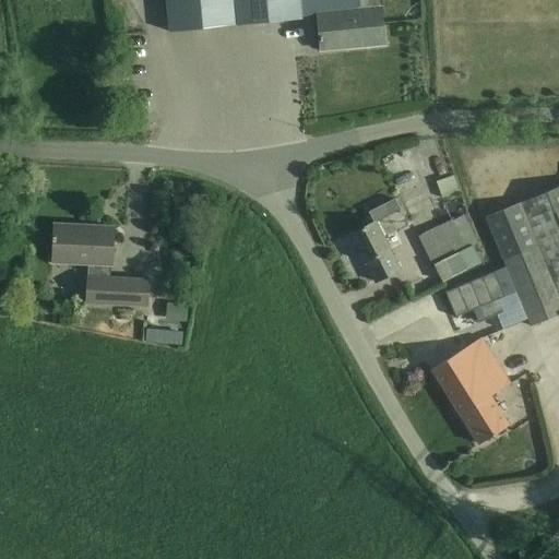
[(168,0),(171,33),(301,20),(299,0),(168,0)]
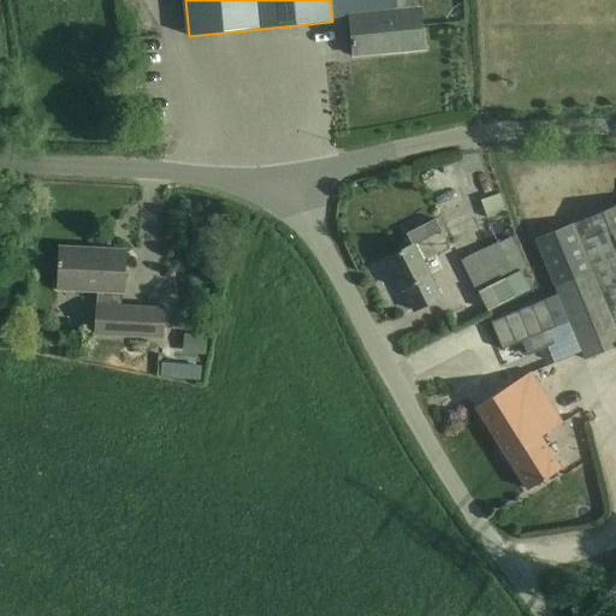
[(356,55),(422,48),(418,0),(332,0),(335,21),(353,18),(356,55)]
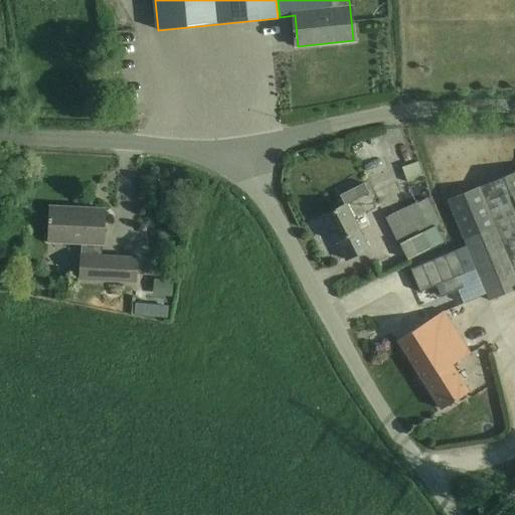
[(424,178),(419,162),(415,163),(407,141),(394,146),(408,184),(424,178)]
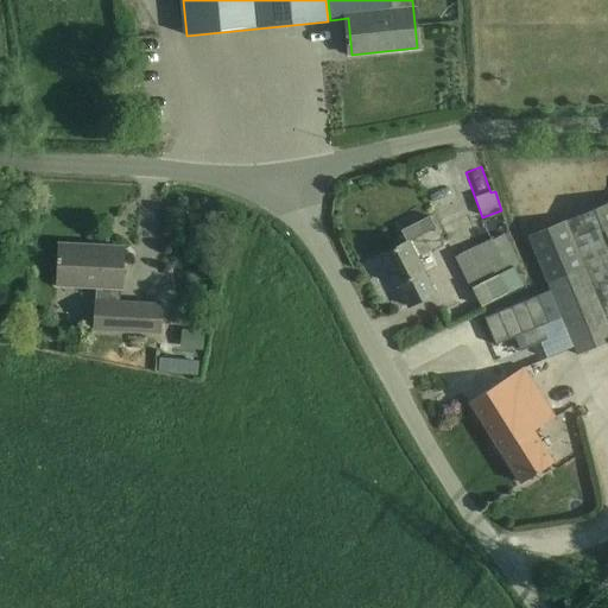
[(607,203),(530,236),(551,290),(575,348),(578,355),(607,342),(607,203)]
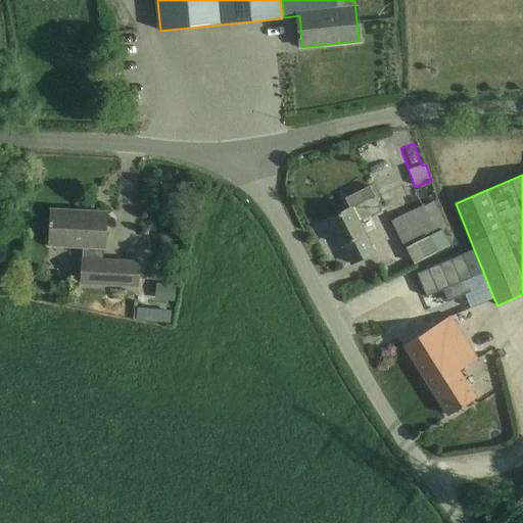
[(359,222),(382,210),(375,196),(329,219),(352,265),(375,253),(359,222)]
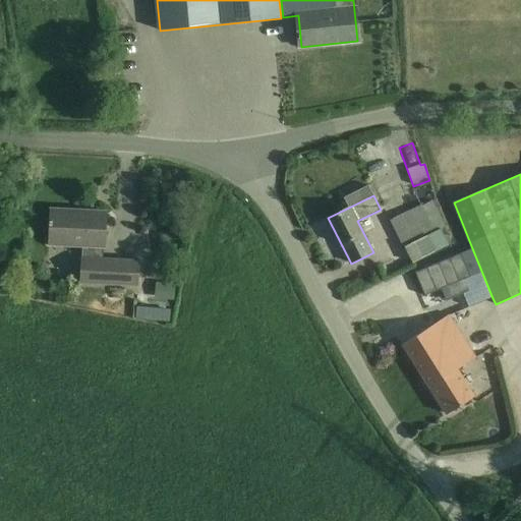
[(421,205),(391,221),(413,264),(449,245),(441,229),(445,227),(432,203),(422,208),(421,205)]
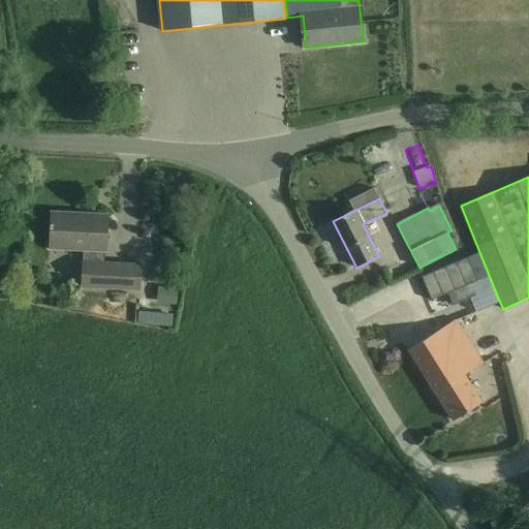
[(73,216),(73,214),(53,213),(53,224),(51,223),(50,228),(52,228),(52,248),(85,250),(83,287),(141,290),(142,266),(105,263),(107,216),(91,215),(91,217),(73,216)]
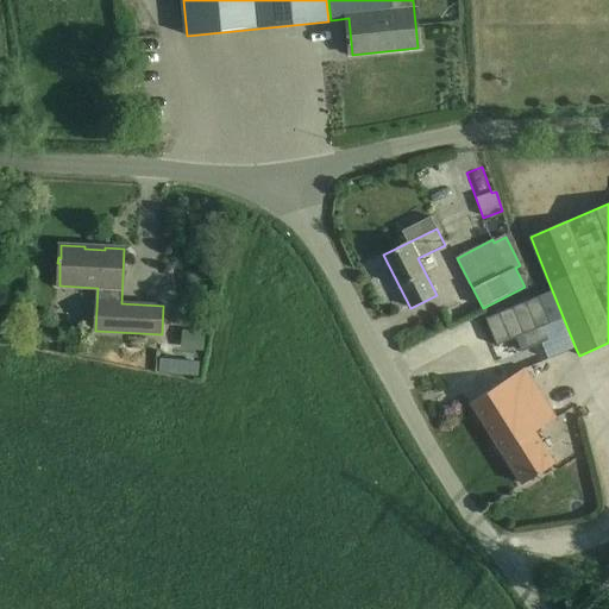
[(552,290),(485,319),(497,346),(516,338),(522,352),(542,344),(548,359),(576,349),(552,290)]
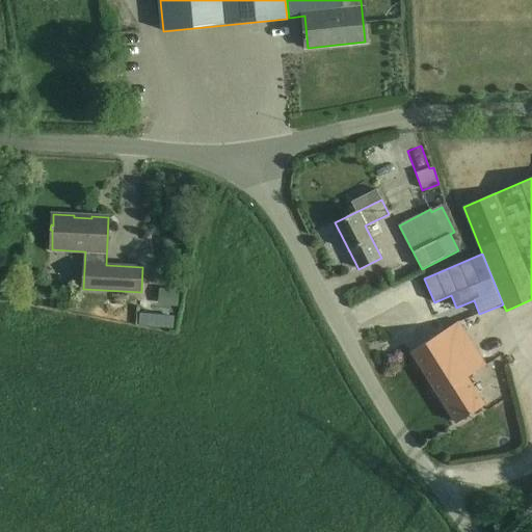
[(158,306),(144,306),(143,322),(157,323),(158,306)]
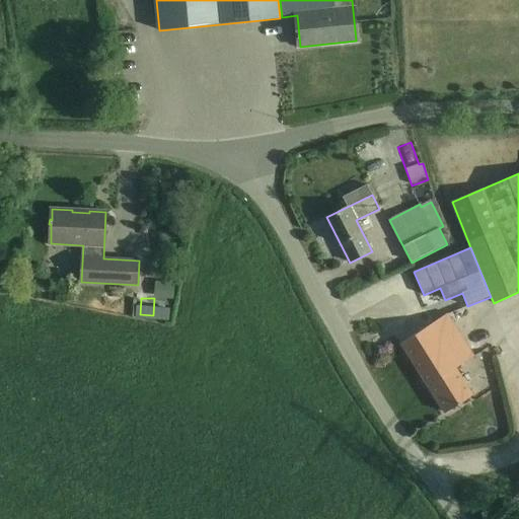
[(474,357),(448,315),(448,314),(444,317),(401,344),(446,413),(473,395),(456,368),(474,357)]
